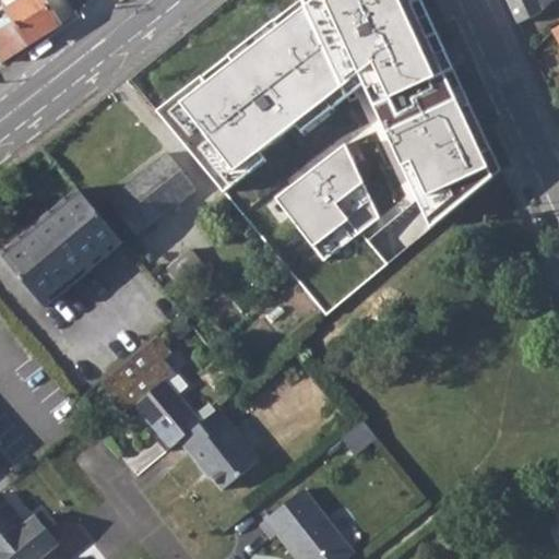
[(0,30),(0,59),(2,63),(61,24),(46,0),(21,0),(7,9),(15,21),(0,30)]
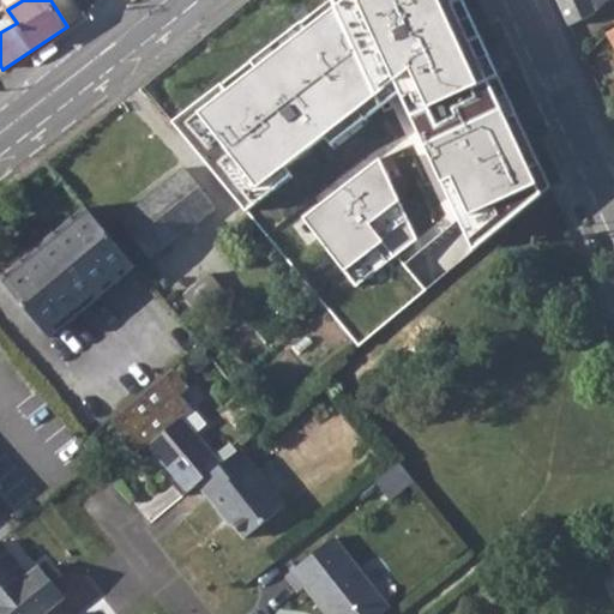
[(74,0),(50,0),(67,26),(85,16),(74,0)]
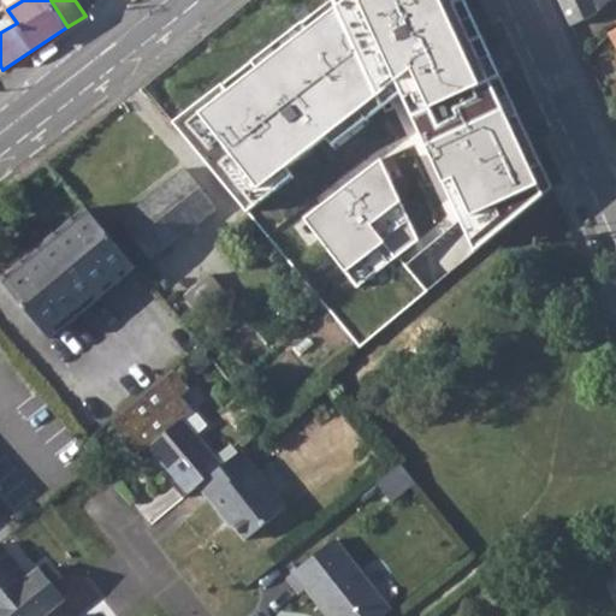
[(337,0),(176,125),(363,347),(556,190),(463,0),(337,0)]
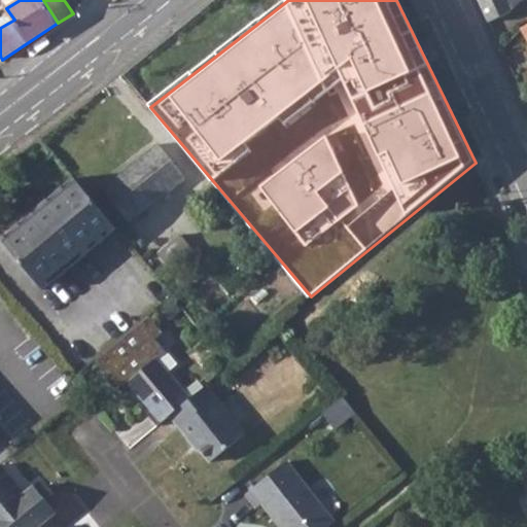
[(478,0),(489,22),(512,9),(520,0),(478,0)]
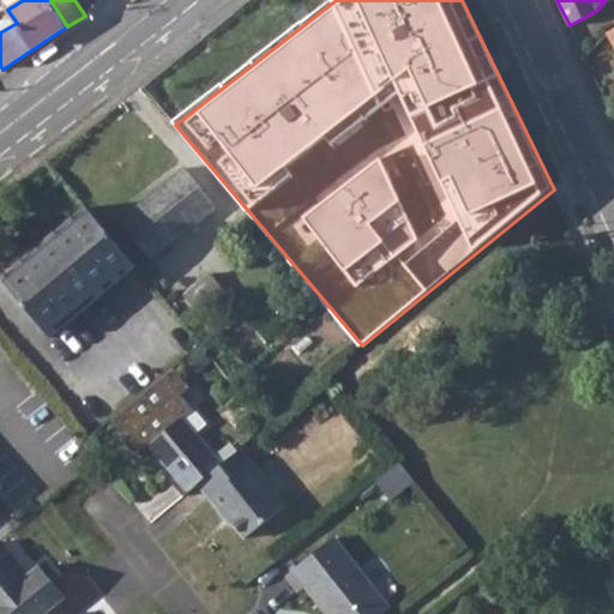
[(185,168),(118,218),(149,259),(215,208),(185,168)]
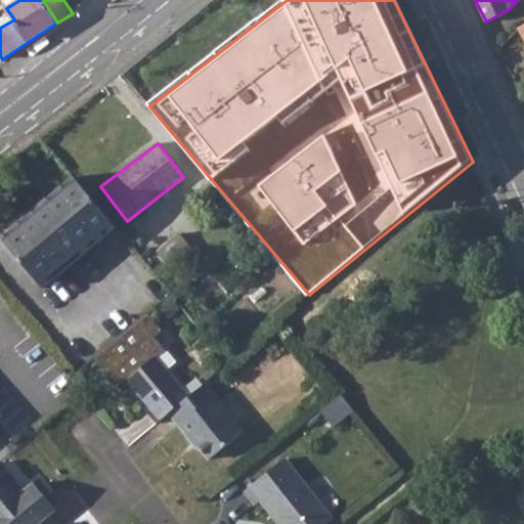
[(116,228),(72,176),(0,235),(0,237),(42,290),(116,228)]
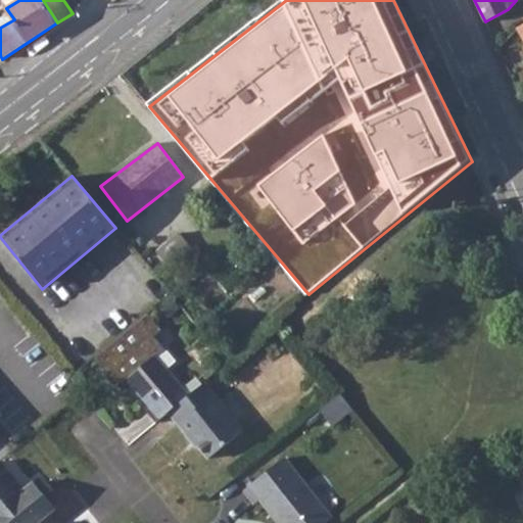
[(179,232),(155,251),(173,274),(196,255),(179,232)]
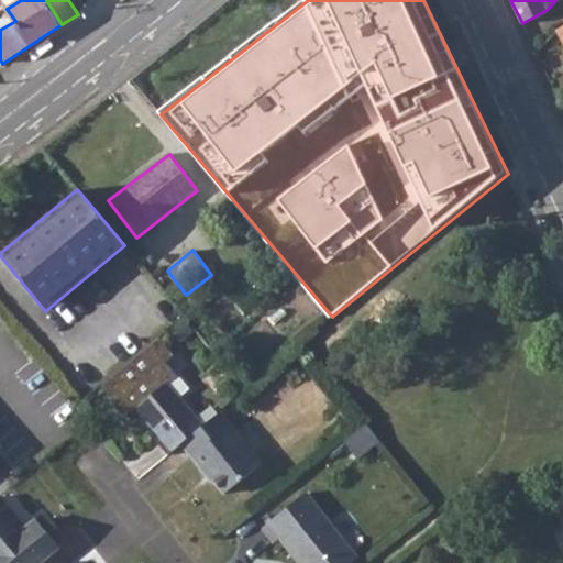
[(156,337),(99,384),(127,417),(136,409),(161,438),(175,426),(187,439),(201,427),(177,398),(187,390),(164,362),(173,355),(156,337)]
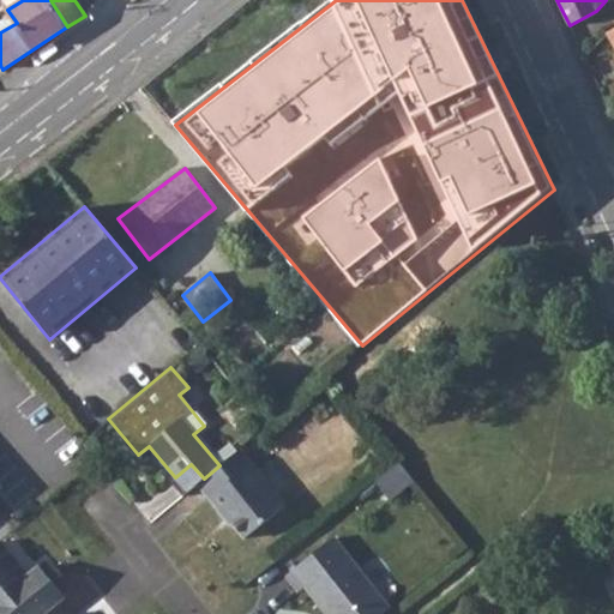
[(204,479),(197,483),(221,513),(223,511),(244,536),(282,504),(238,450),(220,465),(204,479)]
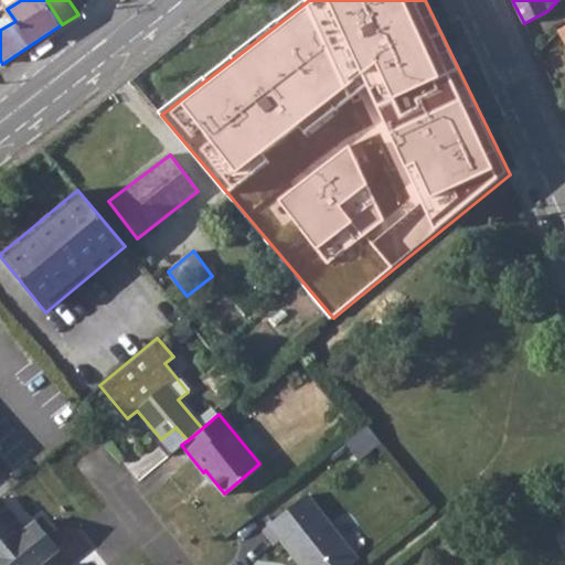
[(365,423),(342,440),(356,459),(380,440),(365,423)]
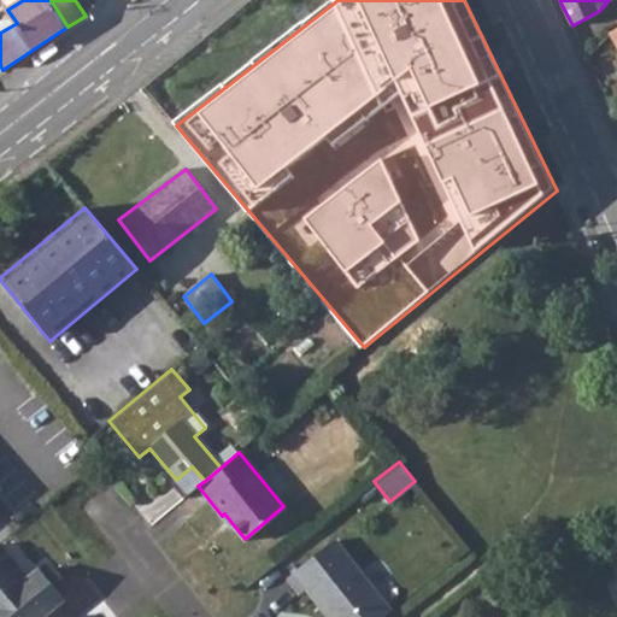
[(183,499),(198,486),(205,481),(192,466),(176,480),(171,483),(183,499)]
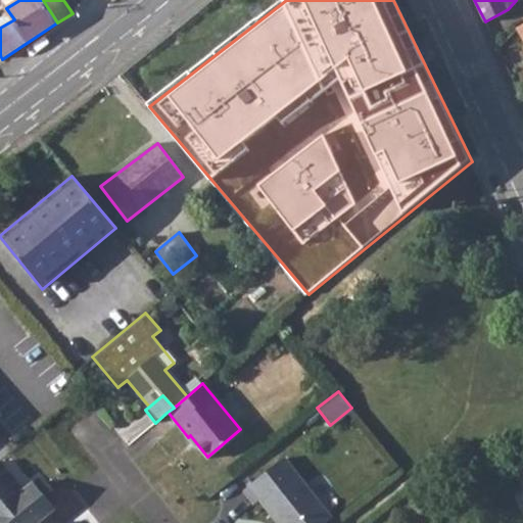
[(258,496),(278,522),(319,522),(330,514),(283,456),(242,487),(252,502),(258,496)]
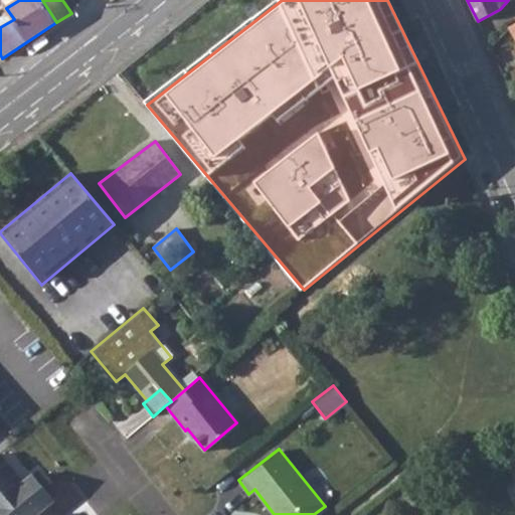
[(0,460),(0,514),(38,514),(52,504),(31,478),(21,486),(0,460)]
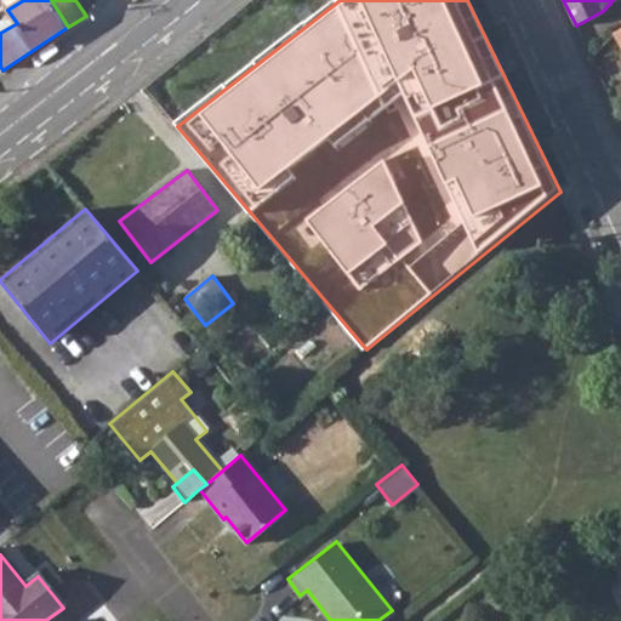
All buildings are outlined.
